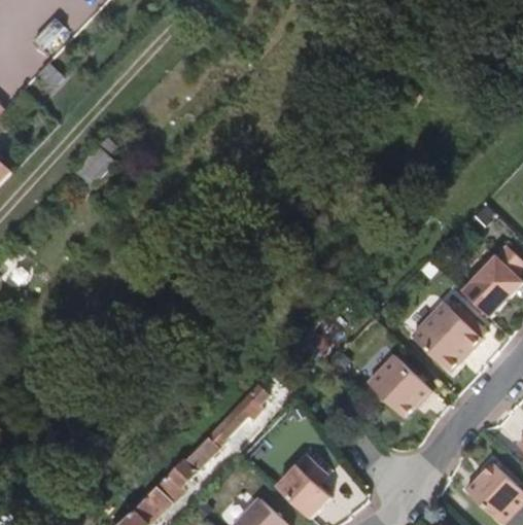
[(48,86),(59,74),(46,63),(35,75),(48,86)]
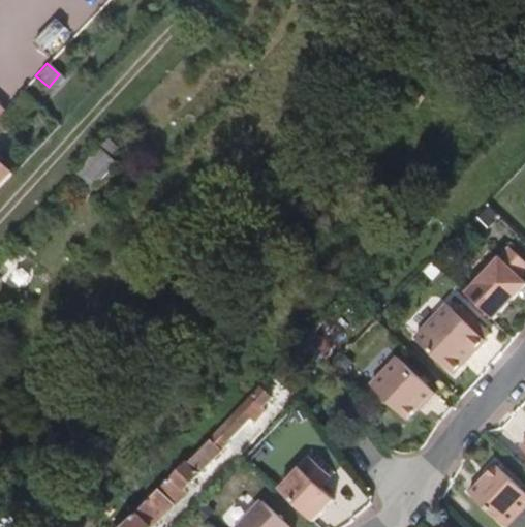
[(99,178),(121,154),(103,138),(82,161),(99,178)]
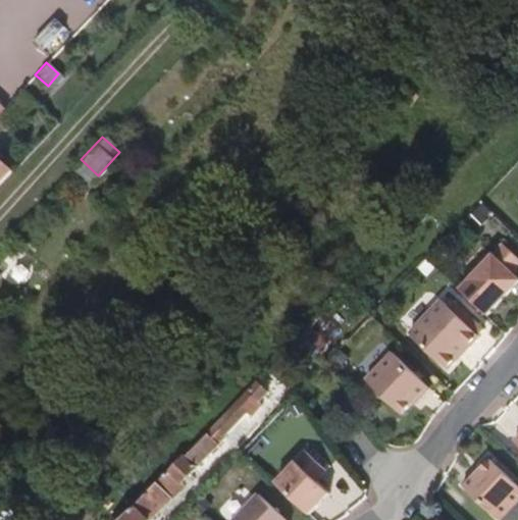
[(0,178),(10,168),(0,159),(0,178)]
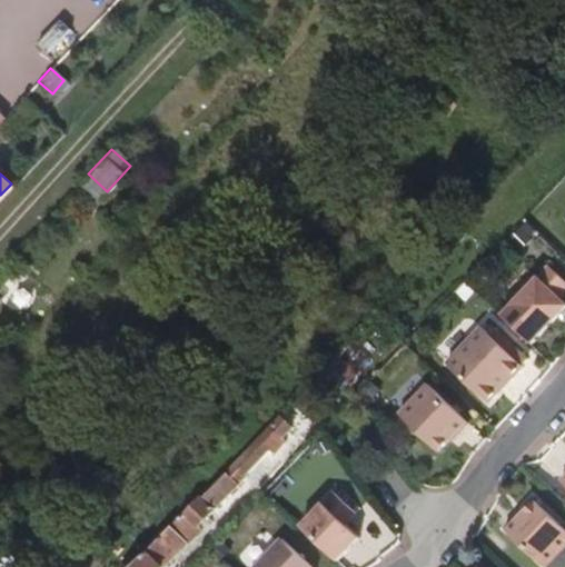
[(564,282),(564,281),(544,261),(506,302),(535,330),(563,301),(555,294),(564,282)]
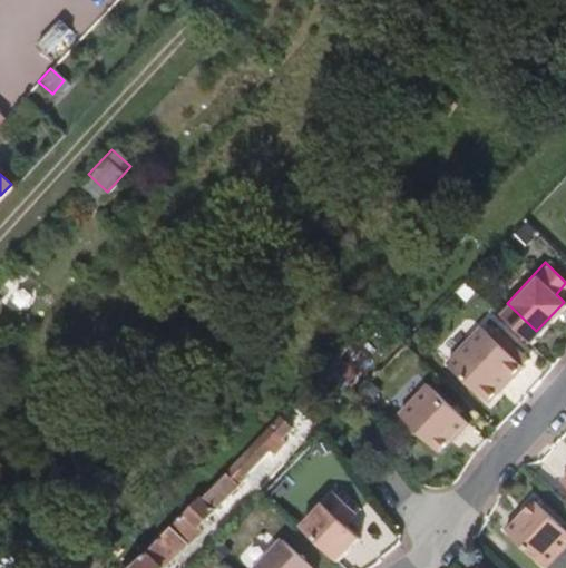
[(485,332),(477,323),(442,360),(485,400),(496,388),(493,385),(504,372),(508,375),(519,363),(518,362),(503,348),(513,336),(495,321),(485,332)]
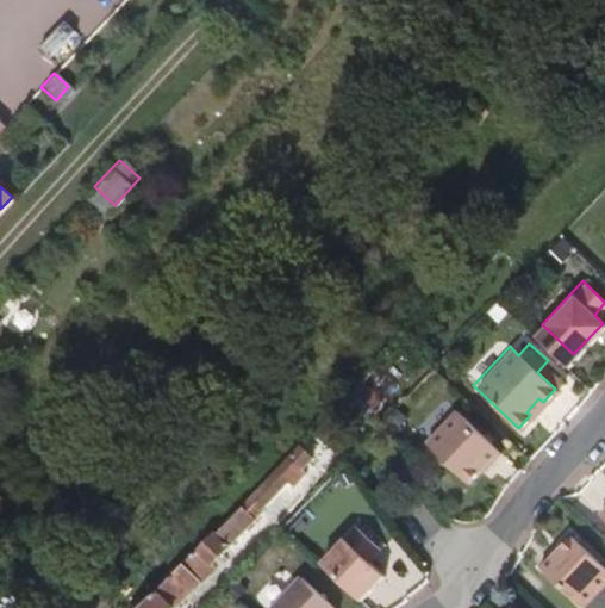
[(548,360),(537,372),(554,388),(565,376),(548,360)]
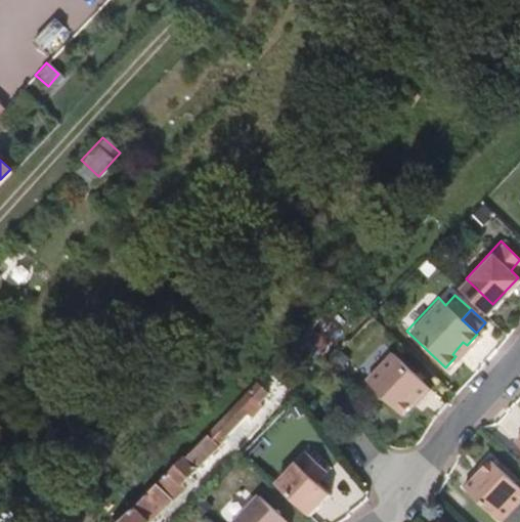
[(325,347),(307,332),(292,348),(310,364),(325,347)]
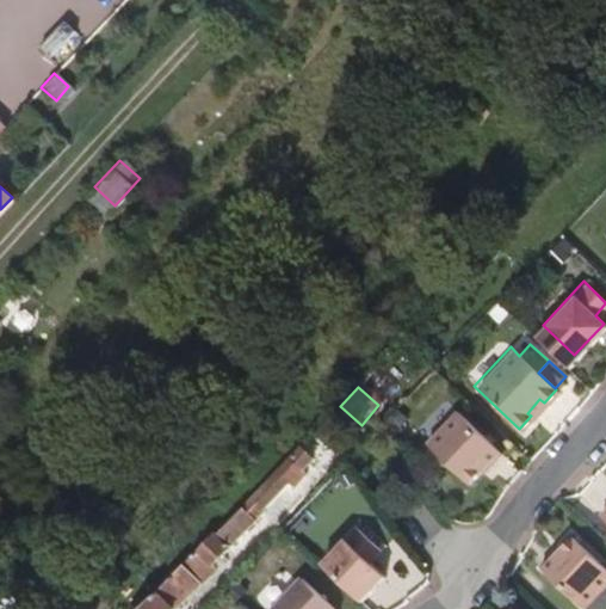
[(391,404),(379,417),(390,428),(403,413),(391,404)]
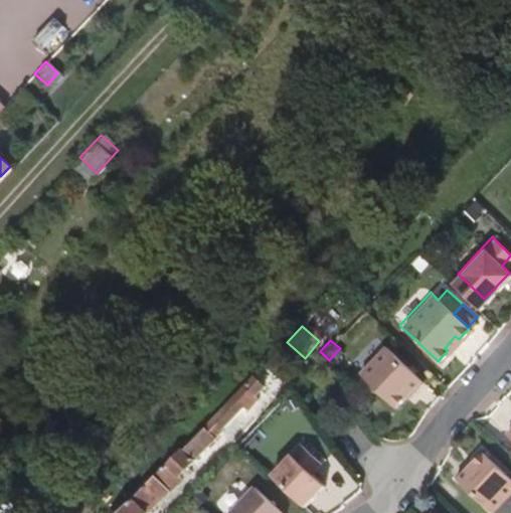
[(383,344),(358,371),(393,405),(407,389),(409,390),(420,379),(383,344)]
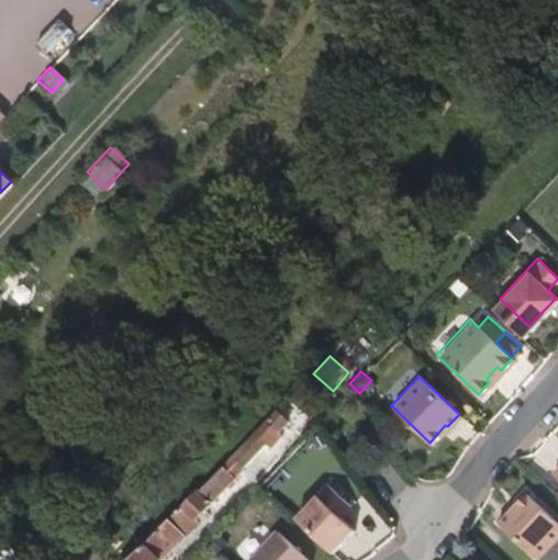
[(279,400),(212,470),(227,485),(242,471),(249,463),(248,461),(271,437),(276,441),(288,428),(285,425),(294,414),(279,400)]
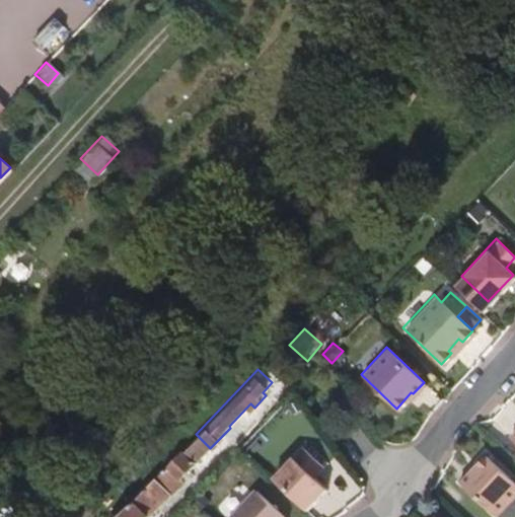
[(210,448),(196,434),(117,516),(143,516),(154,506),(160,511),(172,498),(164,489),(186,465),(191,469),(210,448)]
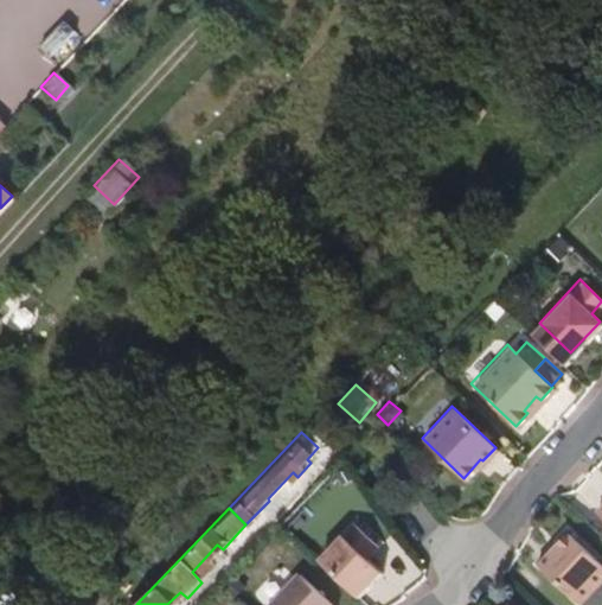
[(373,542),(351,520),(316,556),(338,577),(353,592),(376,567),(362,555),(373,542)]
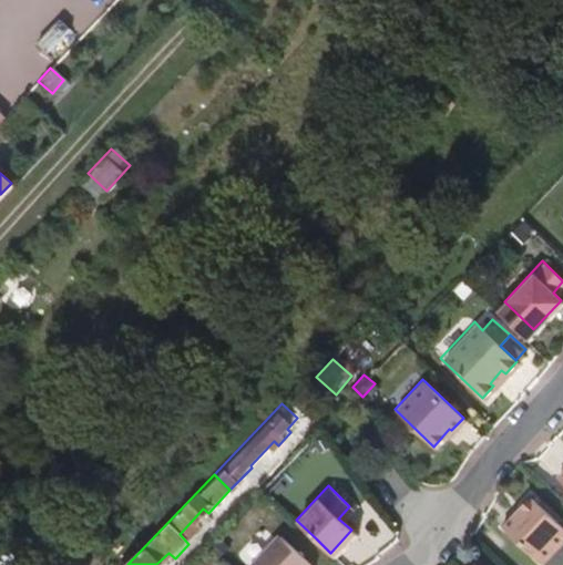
[(562,526),(529,495),(513,513),(511,511),(499,524),(541,563),(562,538),(562,526)]
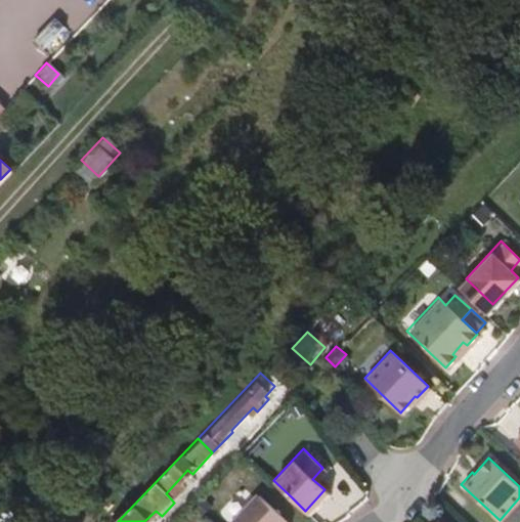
[(254,490),(225,521),(285,521),(287,521),(254,490)]
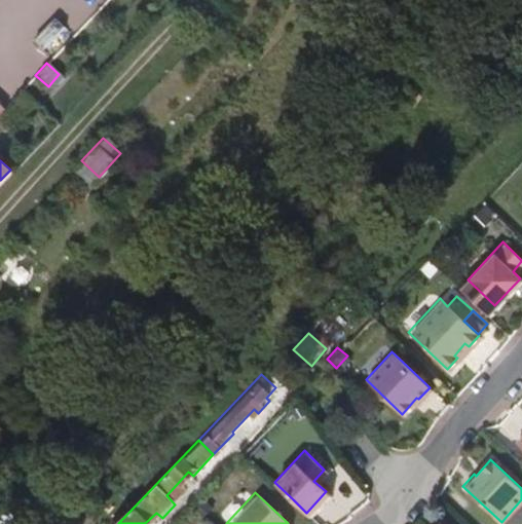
[(200,496),(190,507),(198,514),(209,504),(200,496)]
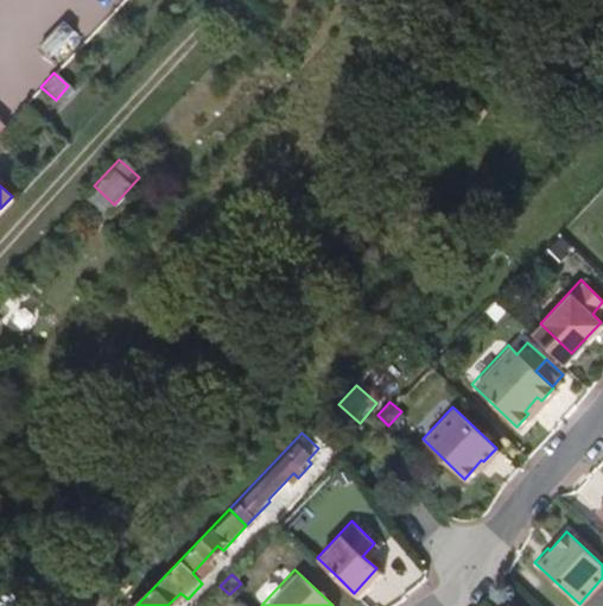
[(0,605),(5,605),(17,594),(4,580),(0,584),(0,605)]
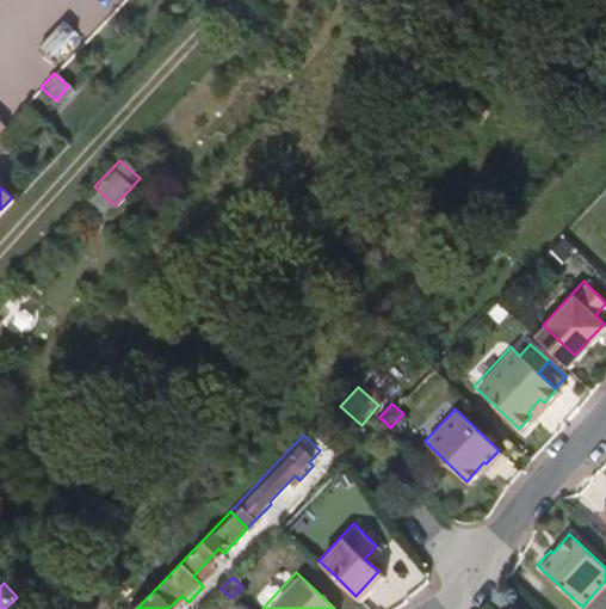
[(218,608),(226,602),(217,594),(205,606),(208,608),(218,608)]
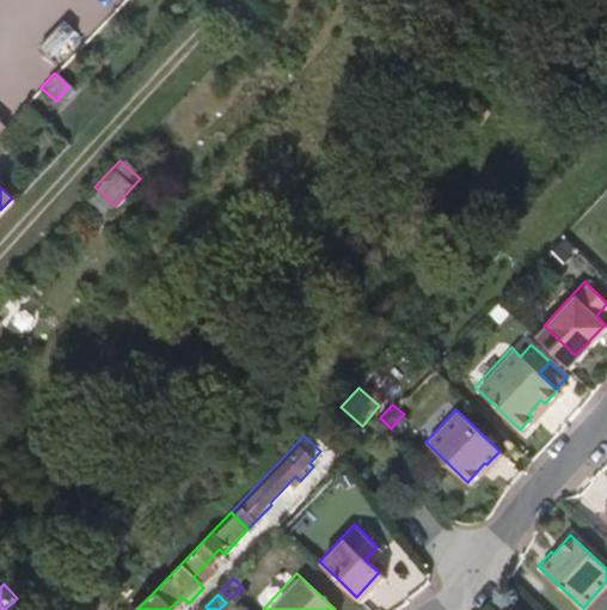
[(29,609),(17,598),(5,609),(29,609)]
